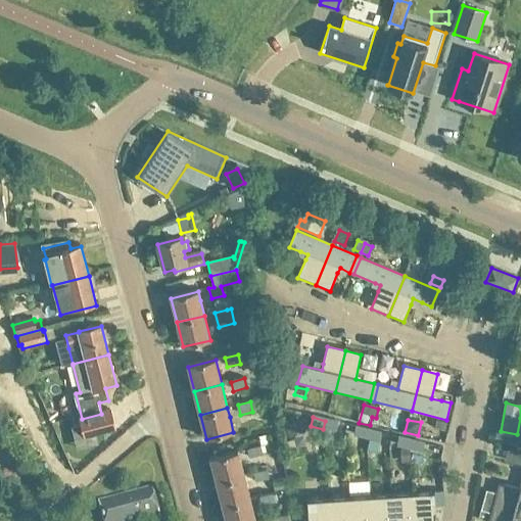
[(301,421),(285,426),(289,438),(304,434),(301,421)]
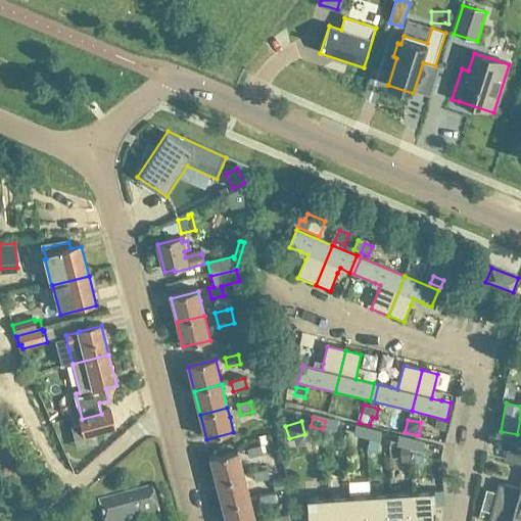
[(336,432),(338,424),(325,421),(323,429),(336,432)]
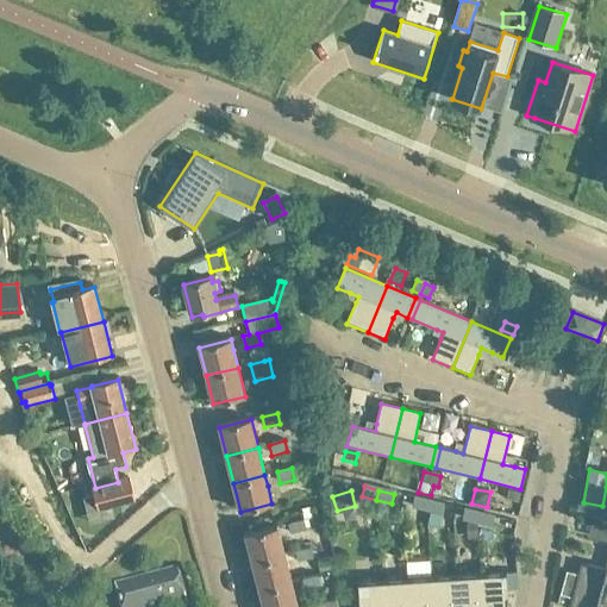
[(518,502),(519,494),(508,490),(506,500),(518,502)]
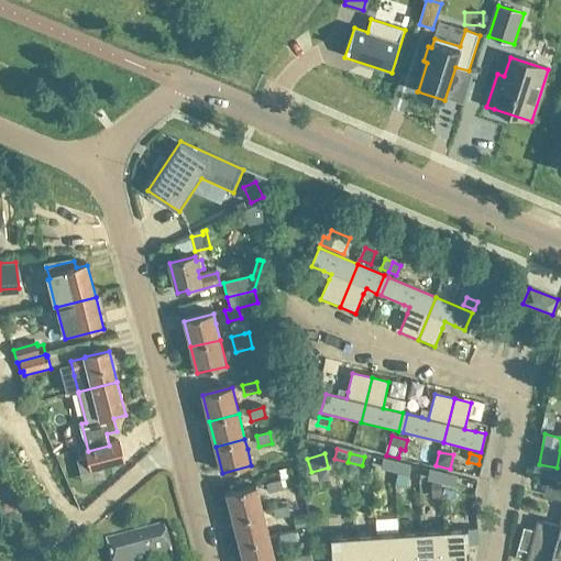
[(397,487),(402,465),(383,461),(381,470),(389,472),(386,484),(397,487)]
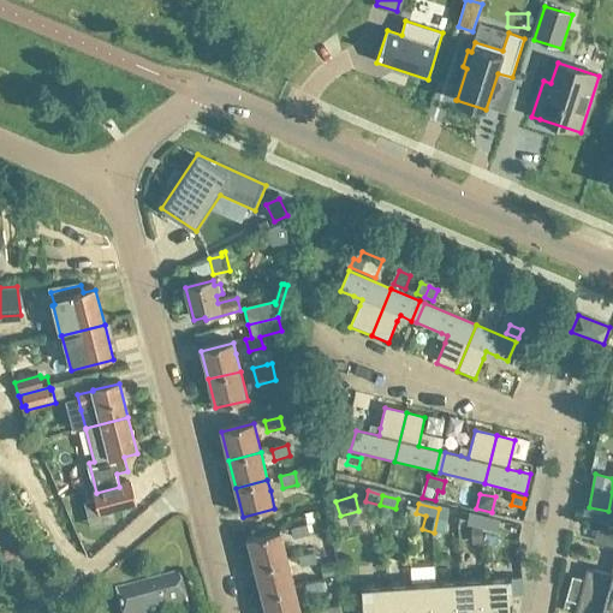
[(450,511),(448,511),(439,509),(434,533),(445,535),(450,511)]
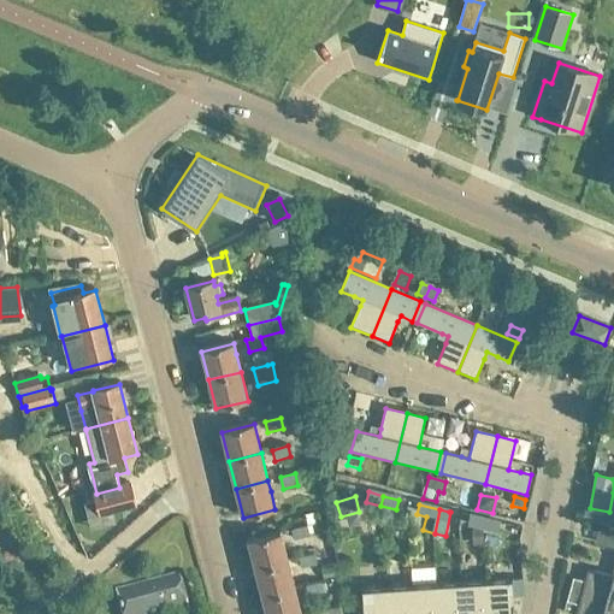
[(526,527),(529,515),(505,512),(503,524),(526,527)]
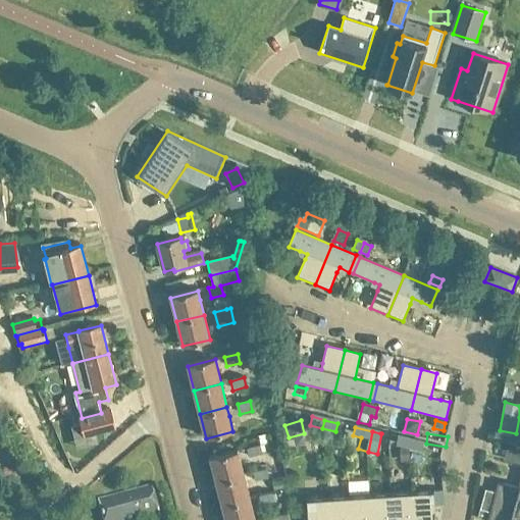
[(413,450),(415,442),(398,437),(396,446),(413,450)]
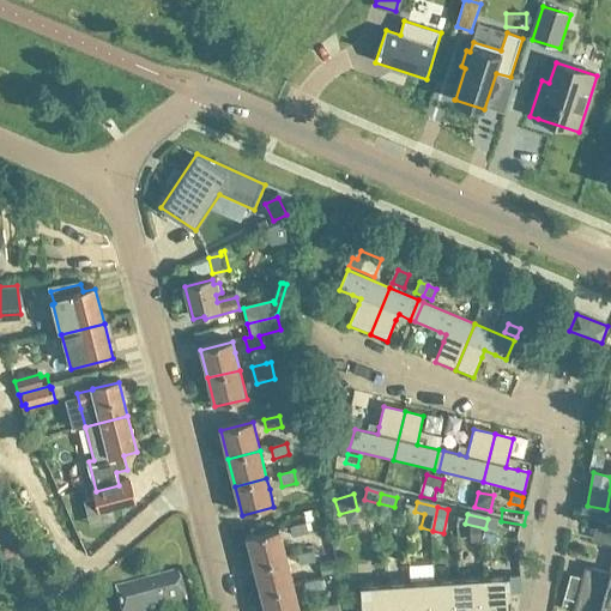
[(495,531),(497,521),(488,519),(485,528),(495,531)]
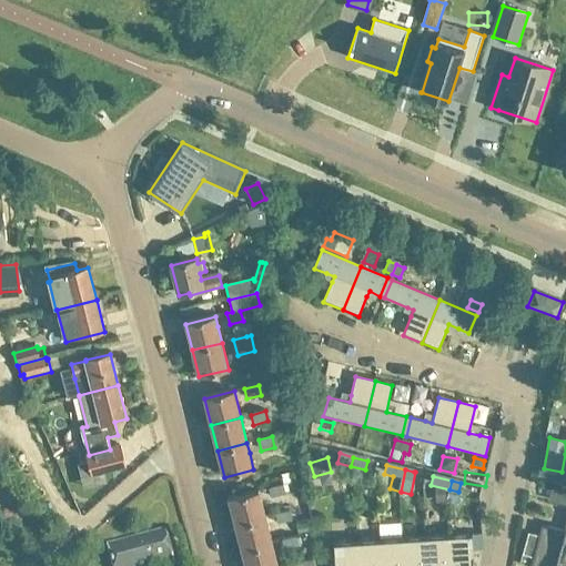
[(286,496),(283,485),(270,488),(272,499),(286,496)]
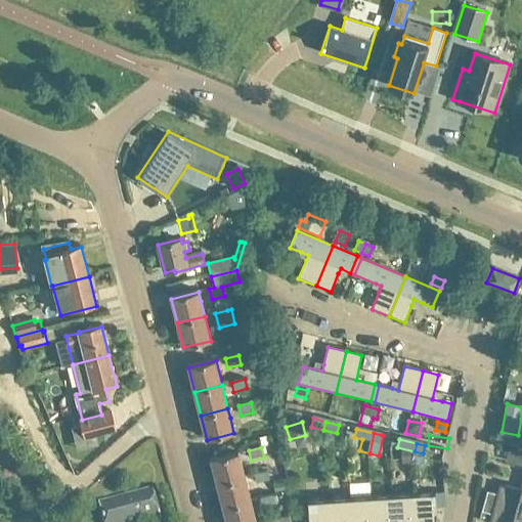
[(87,448),(74,462),(84,471),(97,459),(87,448)]
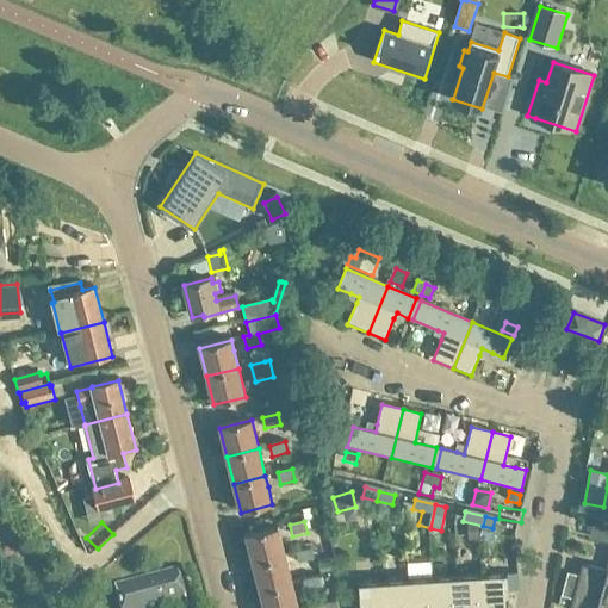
[(479,526),(469,526),(469,543),(481,541),(479,526)]
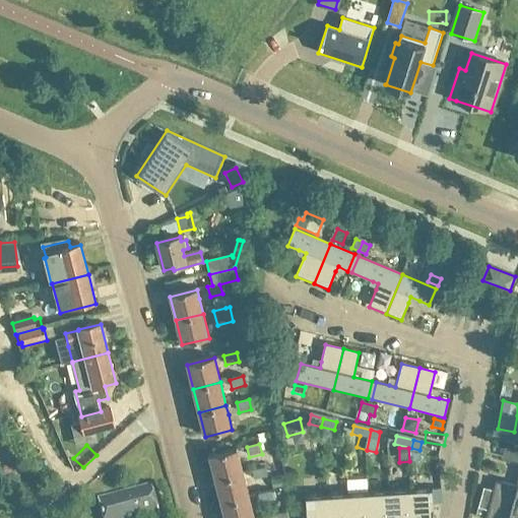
[(243,473),(237,450),(209,456),(215,480),(243,473)]
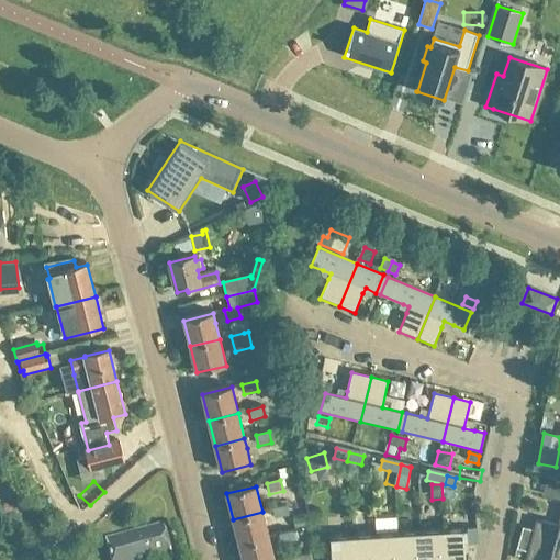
[(269,538),(265,522),(290,516),(287,506),(262,512),(233,519),(239,546),(269,538)]
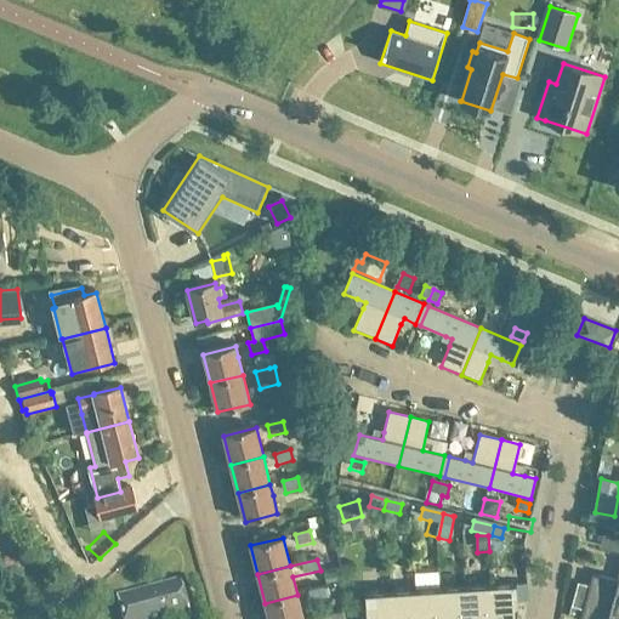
[(340,571),(324,574),(327,586),(342,583),(340,571)]
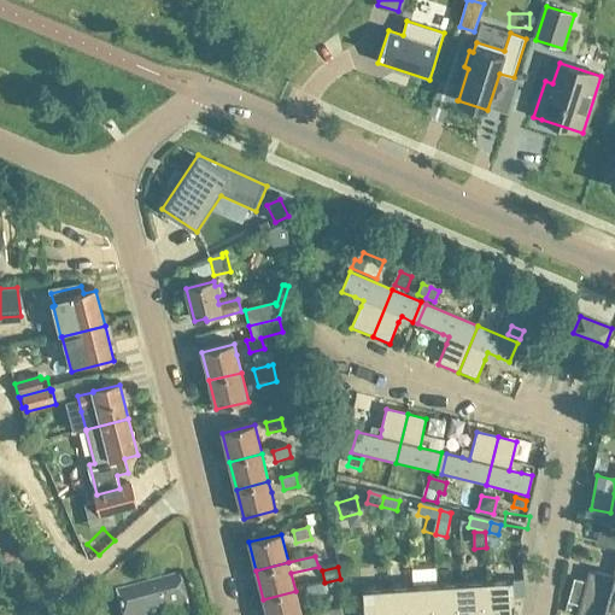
[(614,578),(590,572),(587,583),(575,580),(569,603),(580,607),(579,614),(614,614),(614,578)]
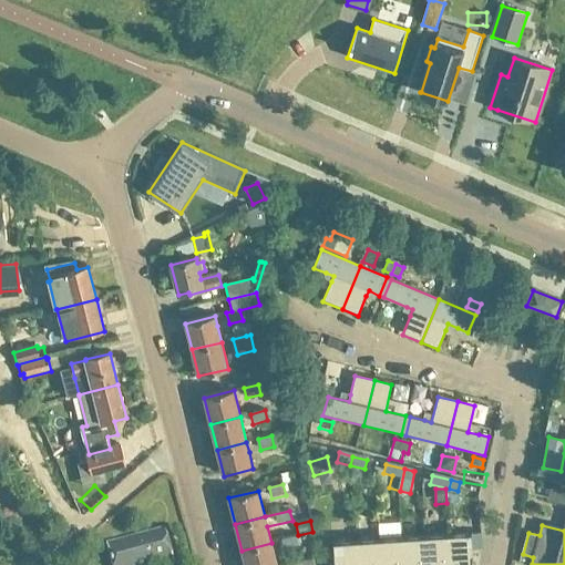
[(173,564),(165,532),(108,546),(112,564),(173,564)]
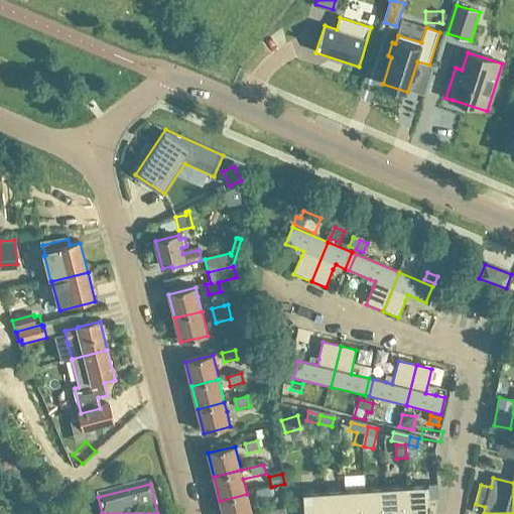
[(429,513),(427,487),(406,488),(408,513),(429,513)]
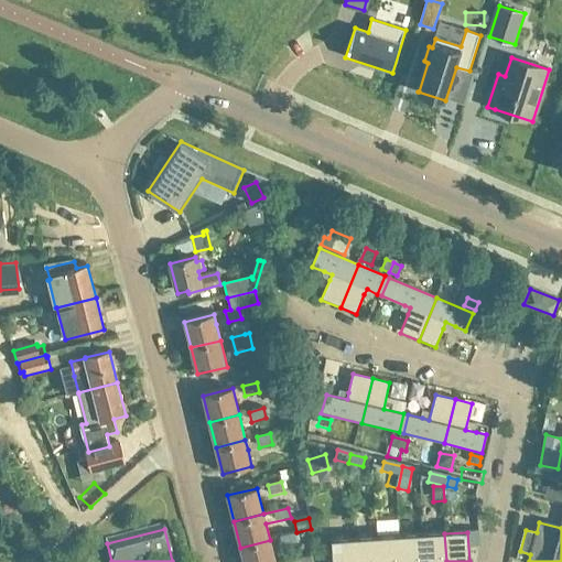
[(296,544),(294,533),(280,537),(283,548),(296,544)]
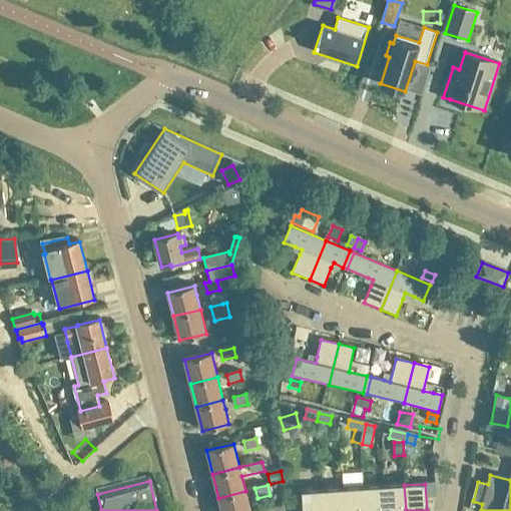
[(406,510),(404,485),(384,486),(385,510),(406,510)]
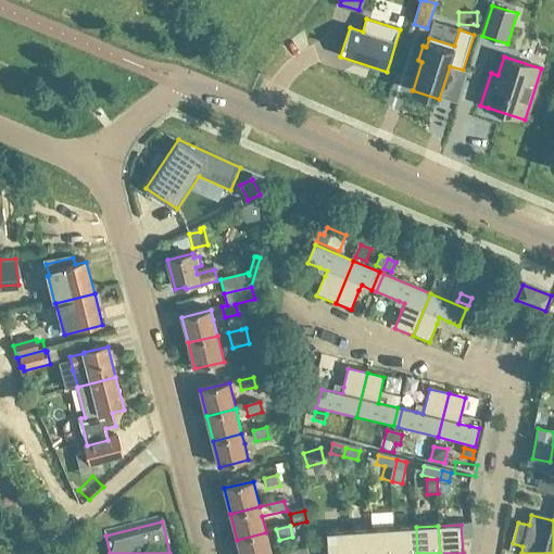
[(417,553),(416,527),(393,529),(394,553),(417,553)]
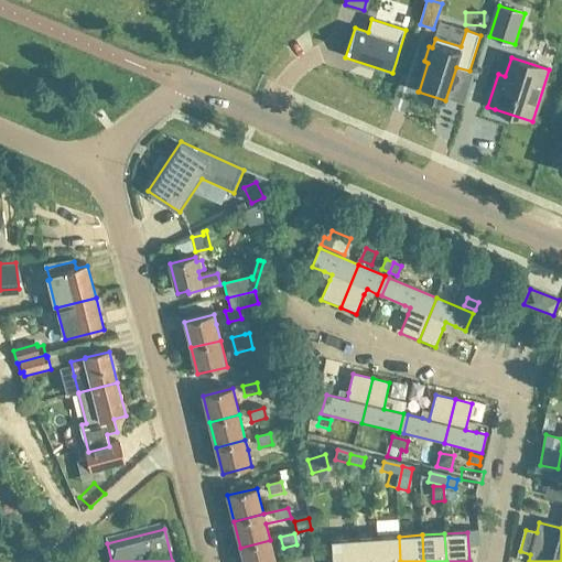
[(400,561),(399,537),(377,538),(378,561),(400,561)]
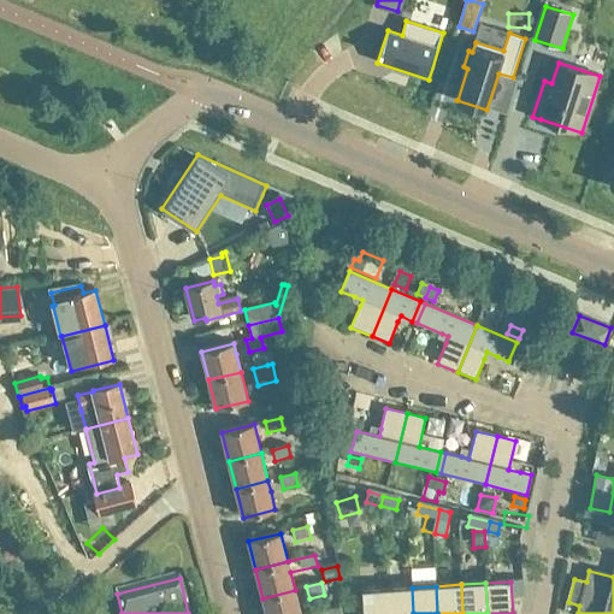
[(413,613),(412,588),(387,590),(388,613),(413,613)]
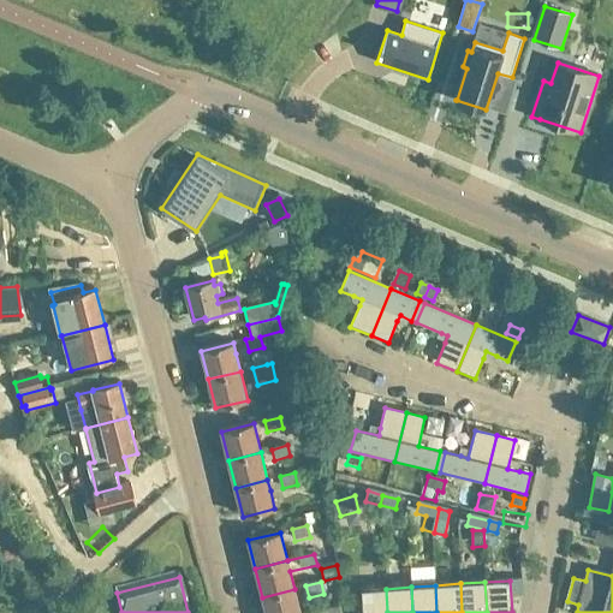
[(301,612),(295,589),(262,597),(266,612),(301,612)]
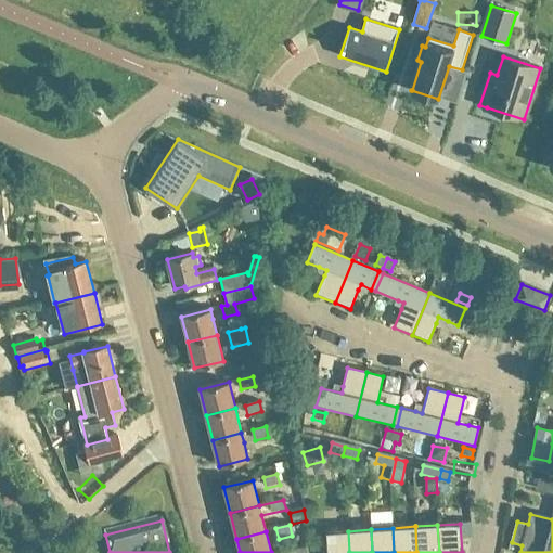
[(349,552),(348,531),(325,532),(326,552),(349,552)]
